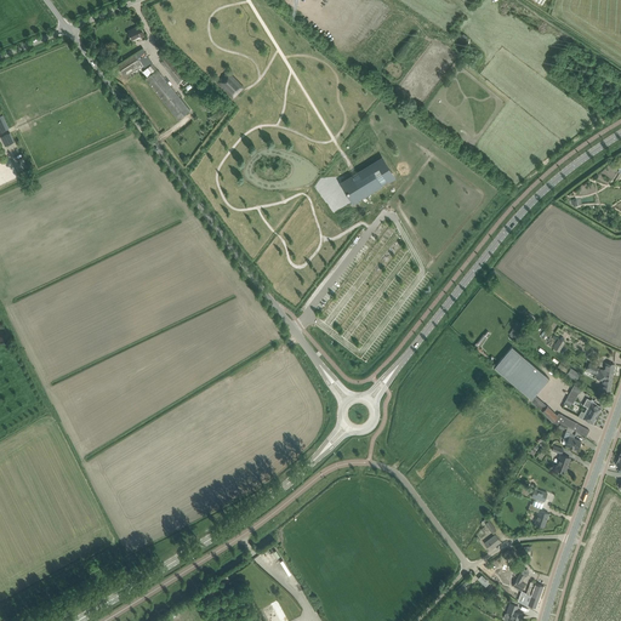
[(127,32),(129,32),(130,35),(130,38),(131,36),(132,40),(140,35),(141,36),(144,35),(140,26),(127,32)]
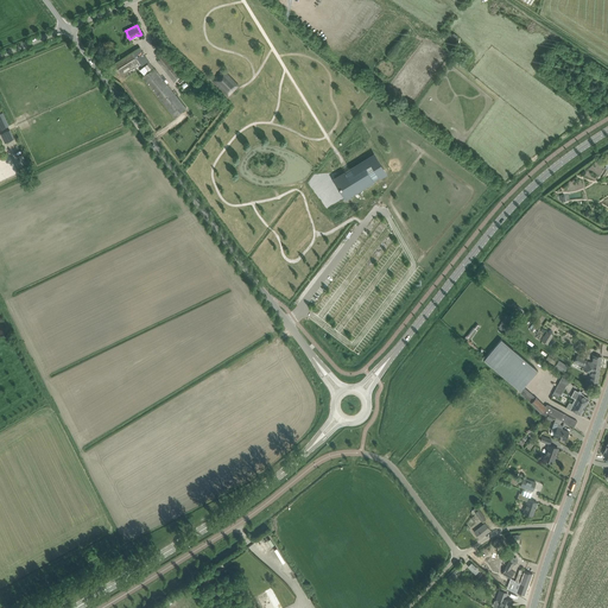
[(149,61),(140,48),(115,64),(121,74),(139,62),(141,65),(149,61)]
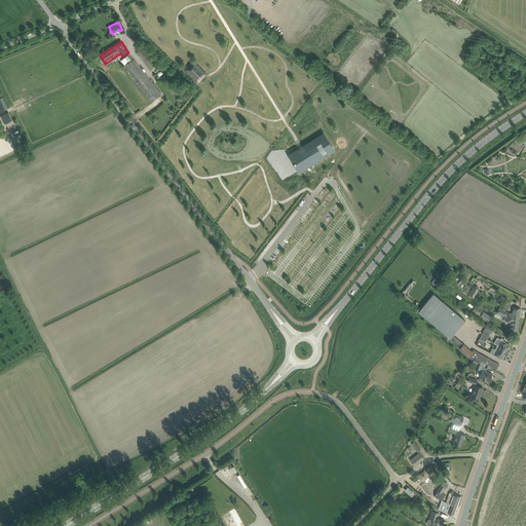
[(151,71),(156,67),(142,48),(136,52),(151,71)]
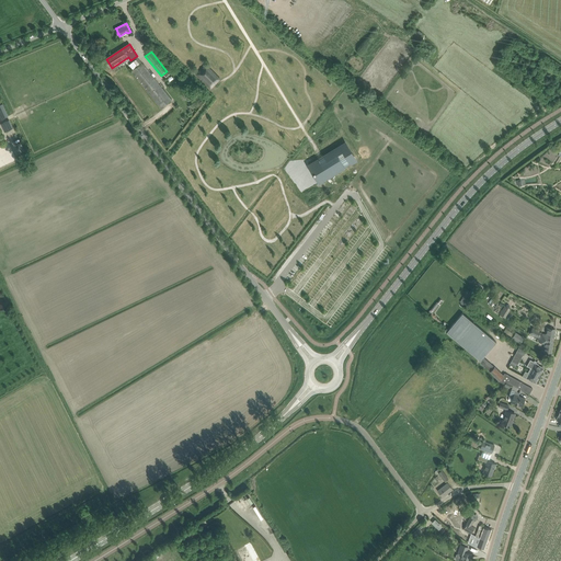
[(378,65),(385,55),(380,52),(374,61),(378,65)]
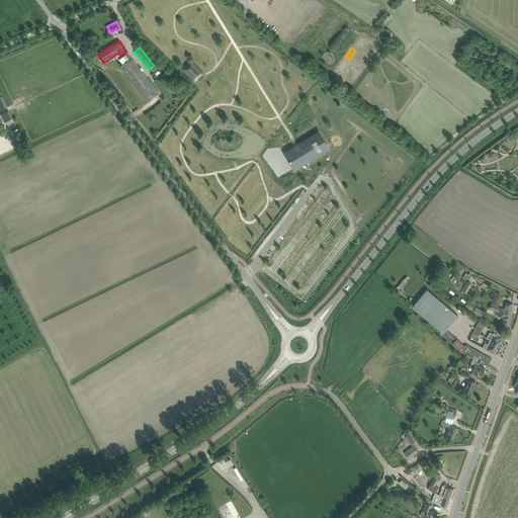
[(132,58),(125,63),(121,66),(149,100),(159,92),(132,58)]
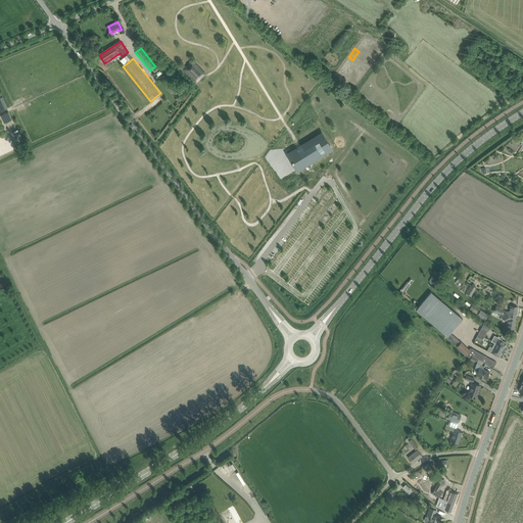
[(192,61),(184,69),(196,82),(205,74),(192,61)]
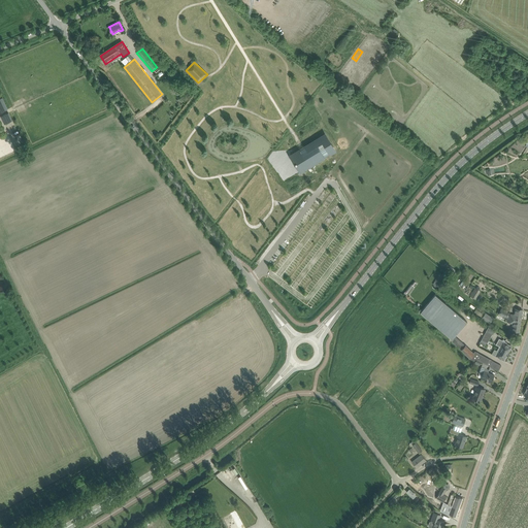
[(8,113),(1,117),(4,124),(12,121),(8,113)]
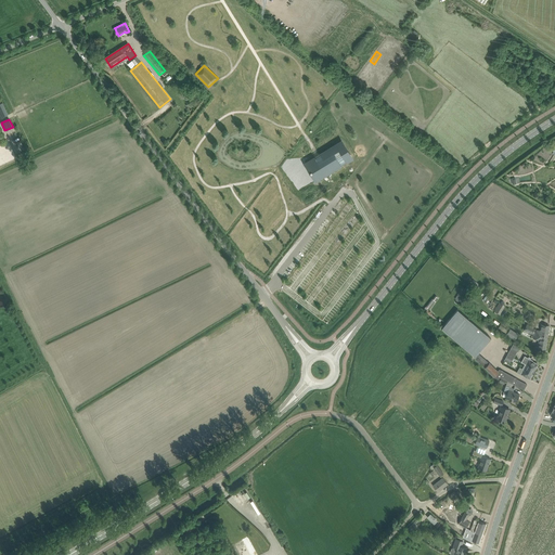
[(341,142),(306,164),(310,171),(311,172),(315,180),(351,158),(341,142)]
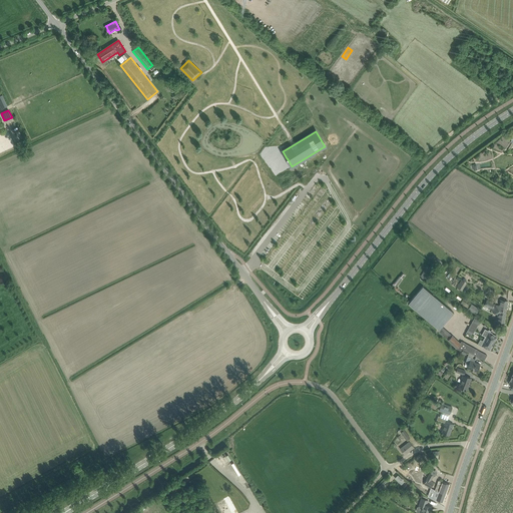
[(397,286),(405,276),(403,274),(395,284),(397,286)]
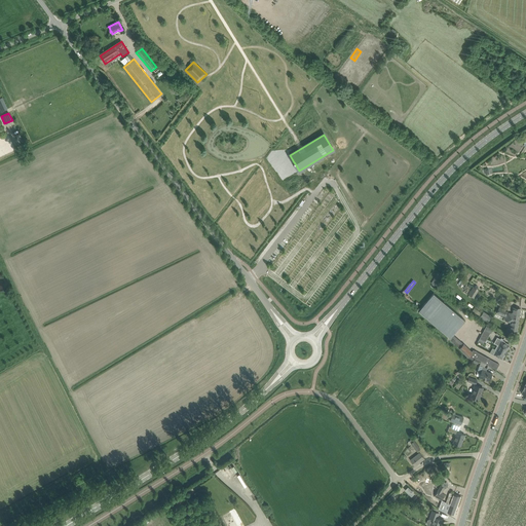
[(477,290),(474,289),(470,296),(474,298),(478,291),(477,290)]
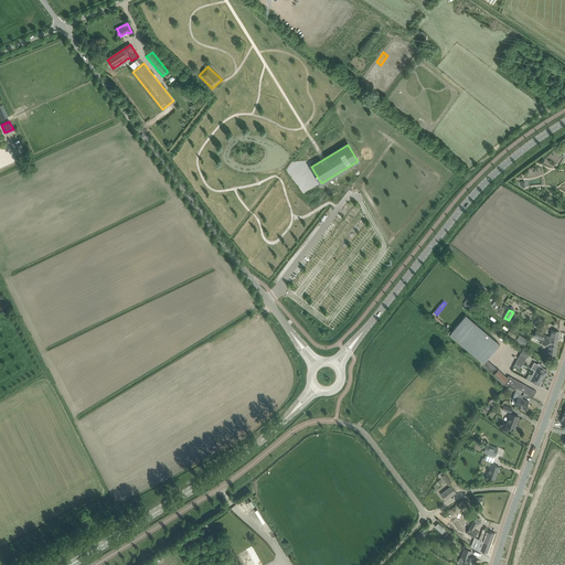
[(449,334),(483,363),(500,344),(466,316),(449,334)]
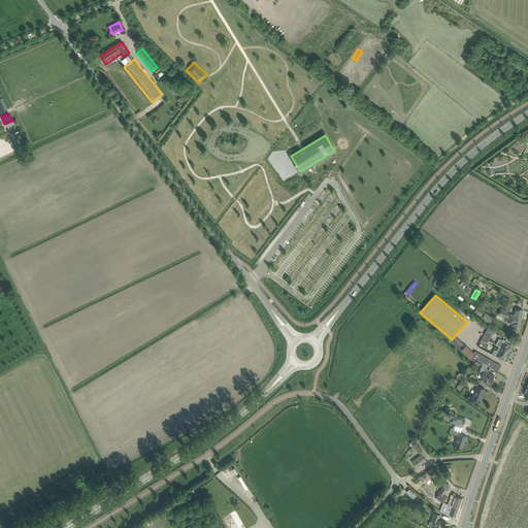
[(501,308),(498,314),(507,318),(509,312),(501,308)]
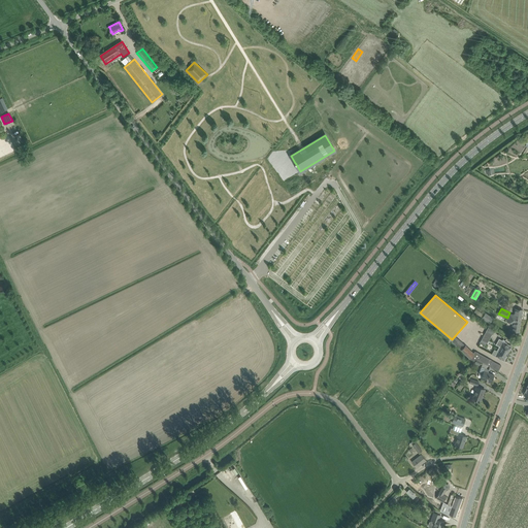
[(522,310),(517,309),(515,309),(515,316),(510,315),(510,317),(509,317),(509,319),(521,321),(522,310)]
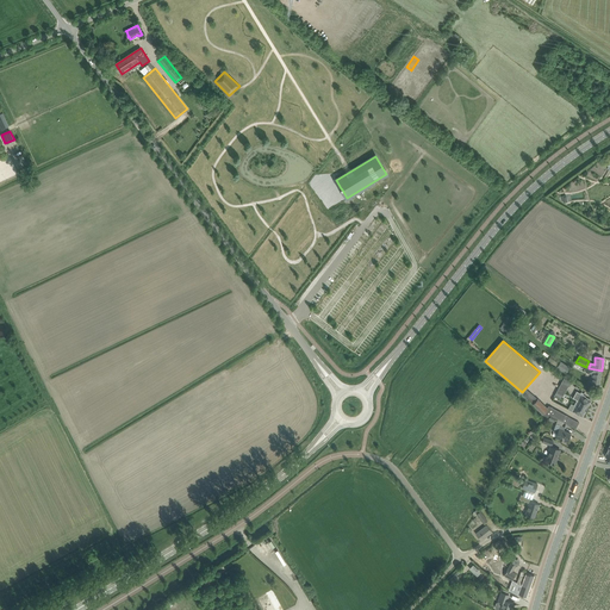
[(560,361),(559,362),(556,366),(565,372),(568,367),(560,361)]
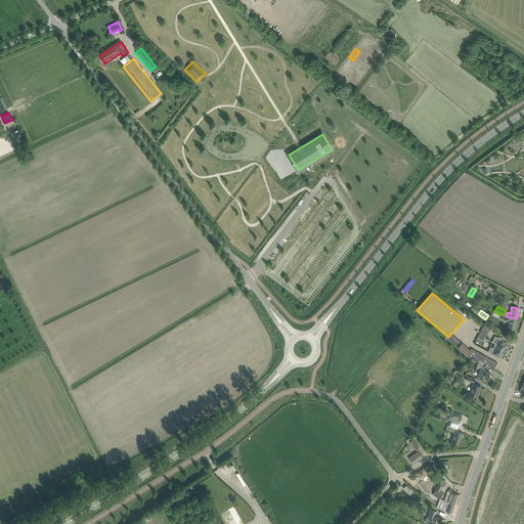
[(515,330),(517,318),(506,316),(505,316),(504,320),(510,320),(508,329),(515,330)]
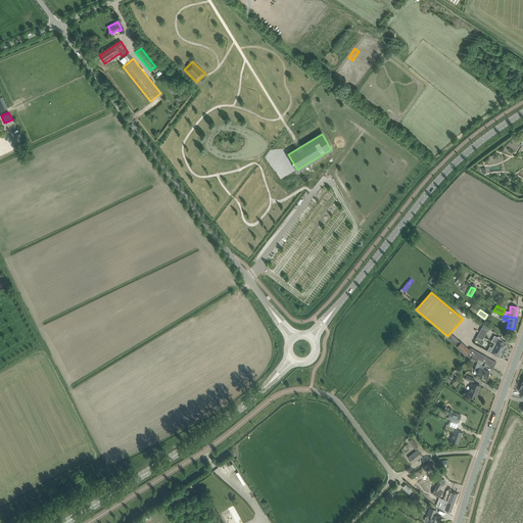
[(483,339),(487,331),(481,328),(477,336),(483,339)]
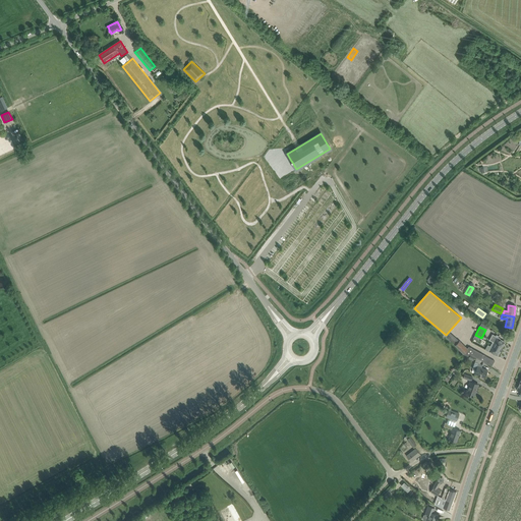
[(489,340),(494,343),(488,351),(498,356),(500,351),(502,351),(504,348),(502,347),(505,342),(500,339),(501,338),(493,334),(489,340)]
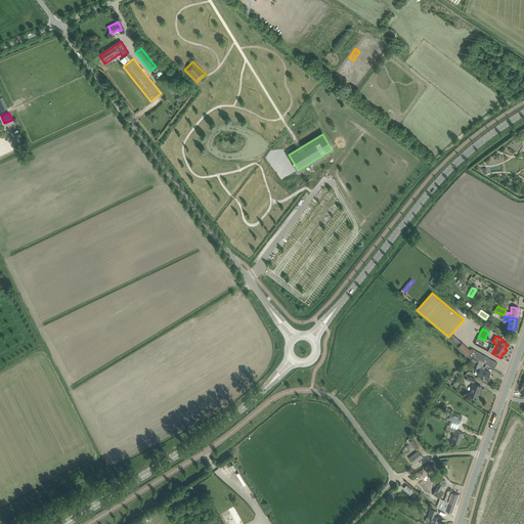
[(486,356),(472,348),(470,350),(462,343),(461,344),(457,341),(459,340),(455,337),(452,340),(451,341),(457,347),(470,359),(473,357),(477,359),(494,368),(497,363),(493,360),(486,357),(486,356)]
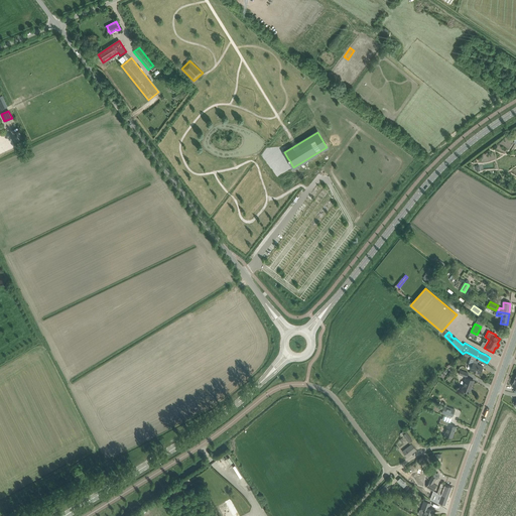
[(478,361),(471,358),(468,365),(472,367),(470,370),(480,374),(483,367),(477,365),(478,361)]
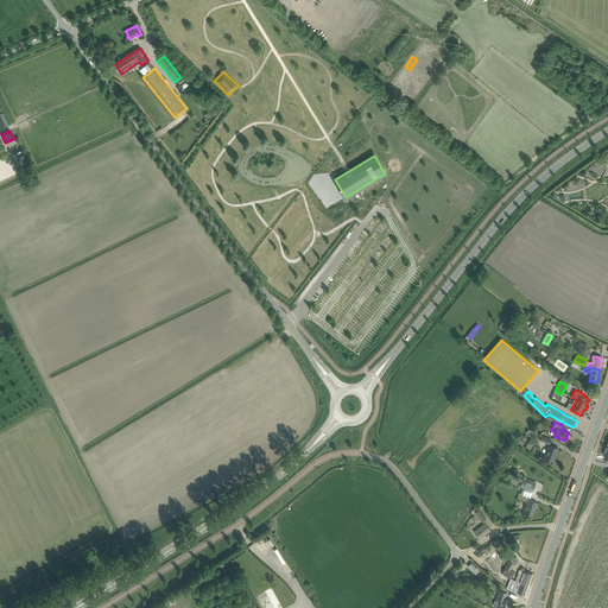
[(558,449),(552,447),(549,445),(544,458),(551,462),(552,462),(555,454),(556,454),(558,449)]
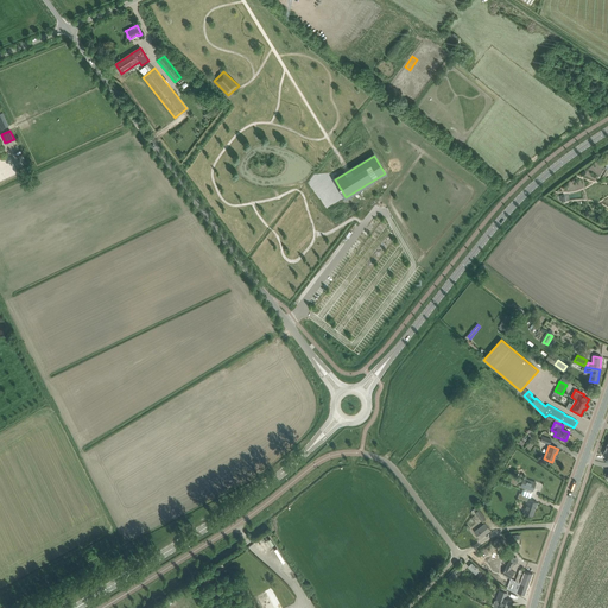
[(524,479),(520,487),(530,491),(530,493),(531,493),(532,491),(533,491),(536,482),(524,479)]
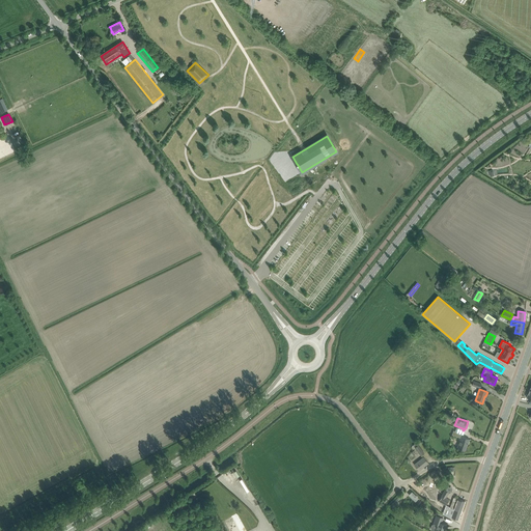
[(457,448),(465,450),(469,439),(462,437),(457,448)]
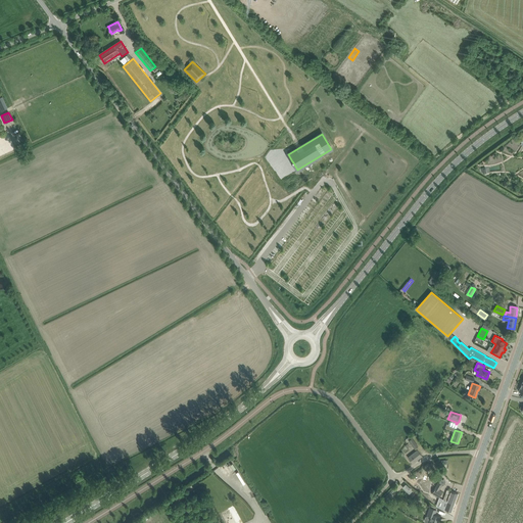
[(418,446),(416,443),(412,438),(409,440),(415,448),(418,446)]
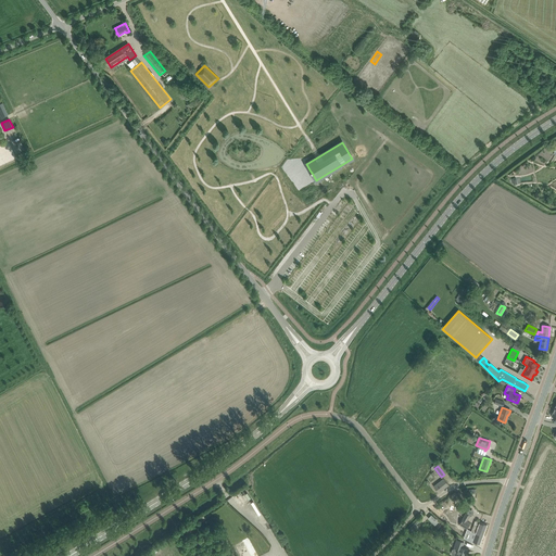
[(449,485),(443,479),(433,487),(439,493),(449,485)]
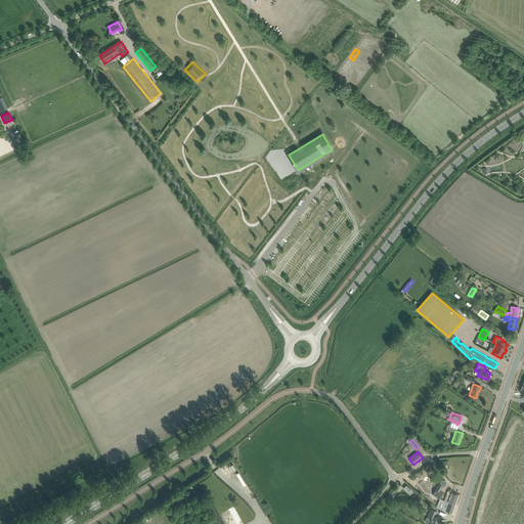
[(439,483),(433,494),(440,498),(443,493),(440,491),(443,485),(439,483)]
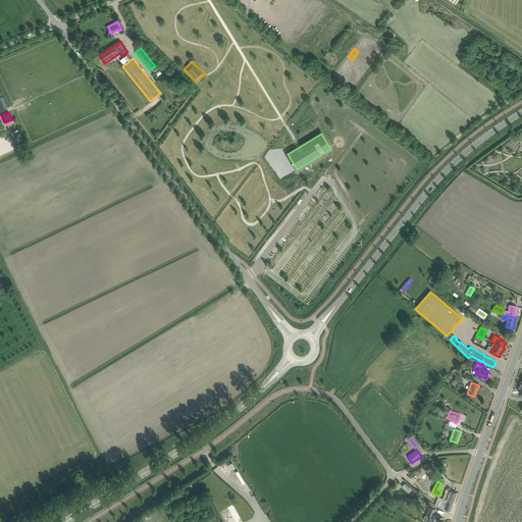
[(383,498),(385,500),(393,492),(392,492),(395,488),(394,487),(383,498)]
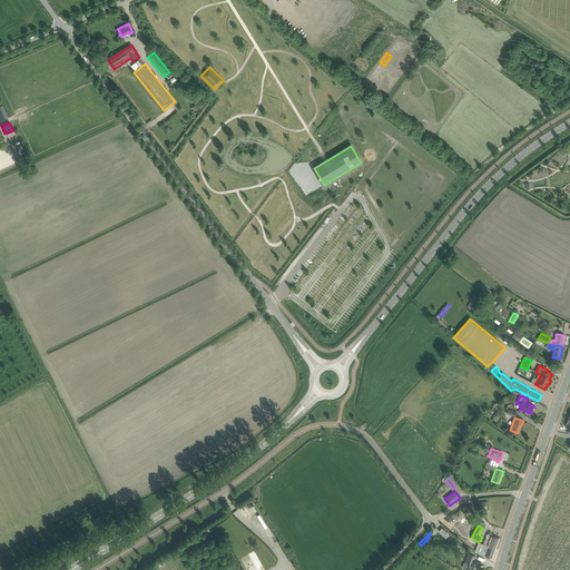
[(483,543),(483,546),(488,547),(495,549),(495,547),(499,538),(492,536),(488,533),(485,538),(487,539),(485,541),(484,541),(483,543)]
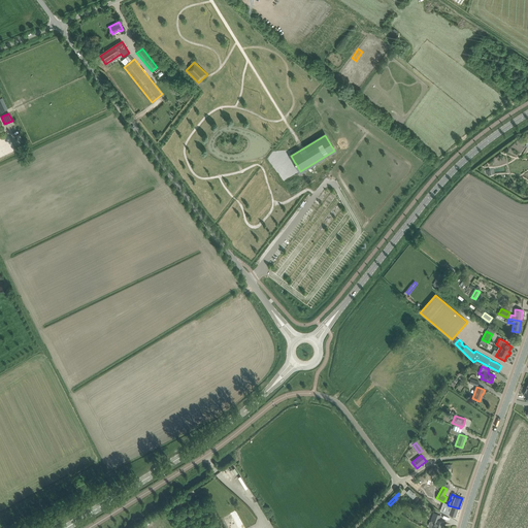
[(452,506),(449,515),(456,517),(459,508),(452,506)]
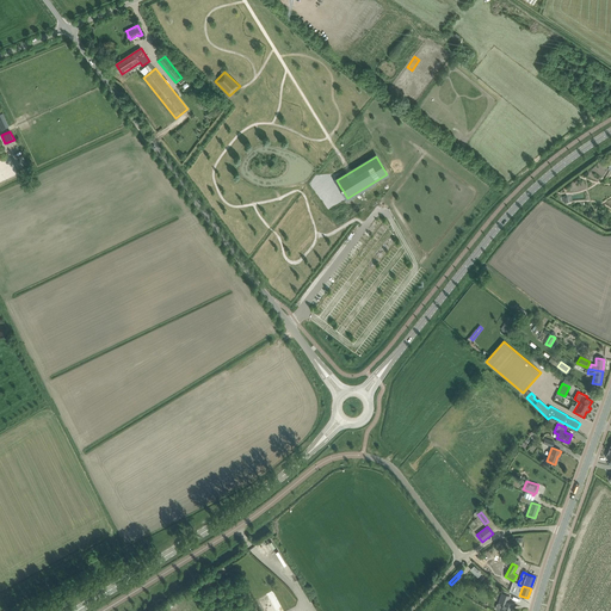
[(503,593),(500,599),(499,603),(504,604),(500,610),(511,610),(513,604),(508,602),(510,596),(503,593)]
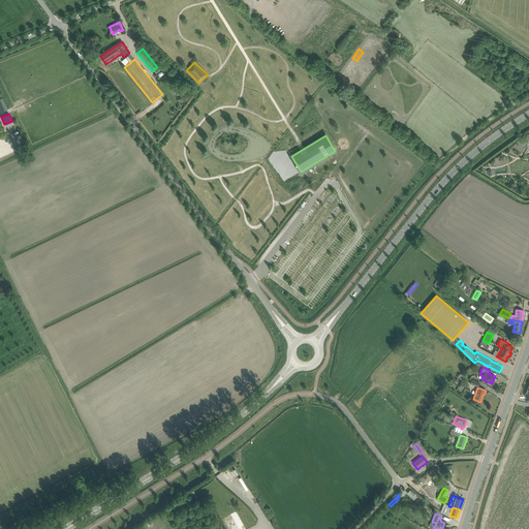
[(231,516),(224,520),(228,528),(239,528),(236,523),(235,520),(231,516)]
